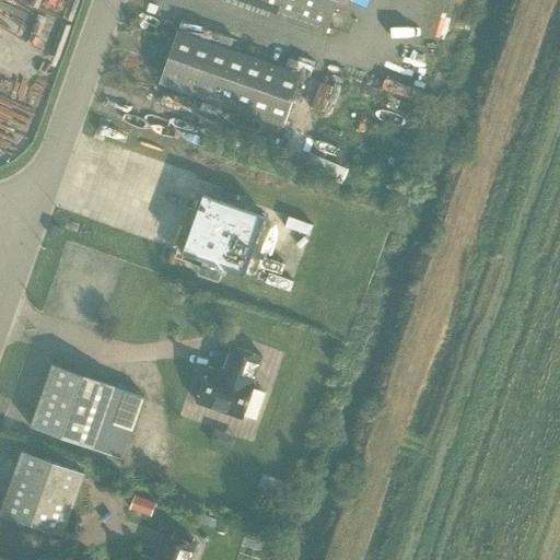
[(338,0),(230,0),(326,34),(338,0)]
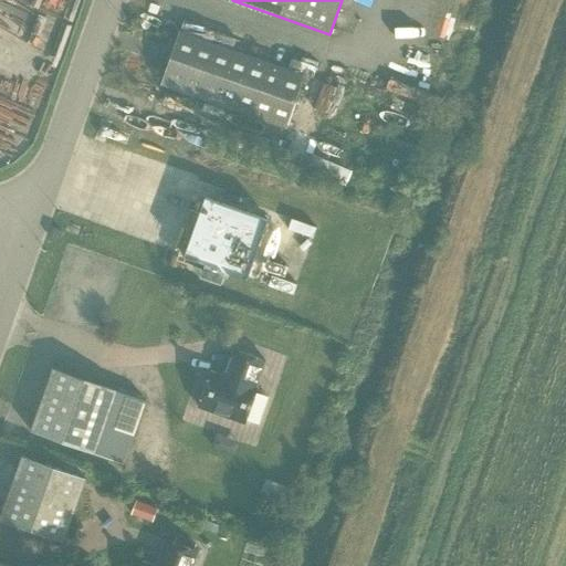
[(305,75),(179,31),(161,83),(286,127),(305,75)]
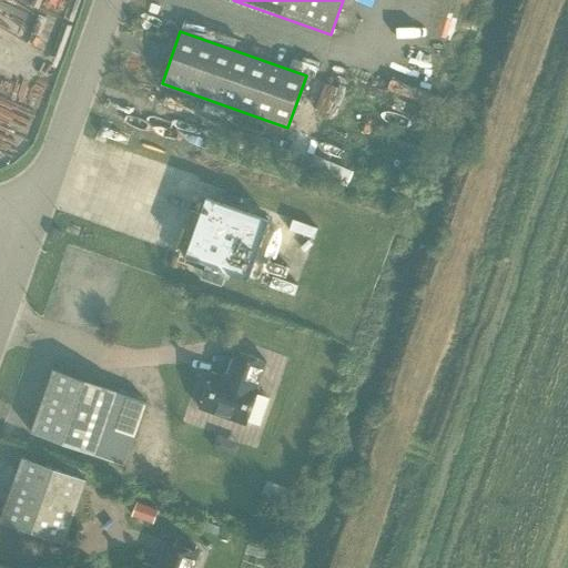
[(269,220),(206,198),(185,256),(206,264),(202,277),(222,284),(227,271),(249,279),(269,220)]
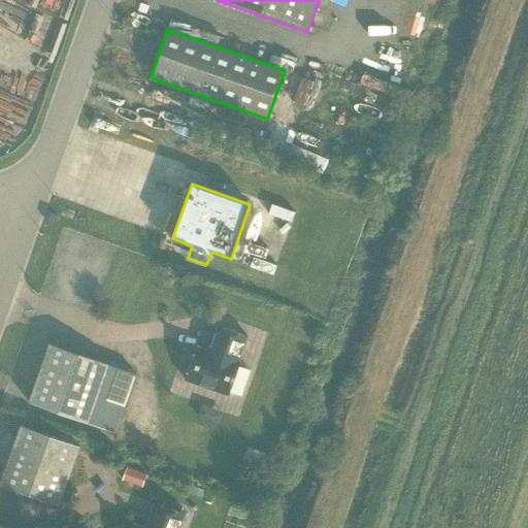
[(59,215),(50,211),(46,220),(56,223),(59,215)]
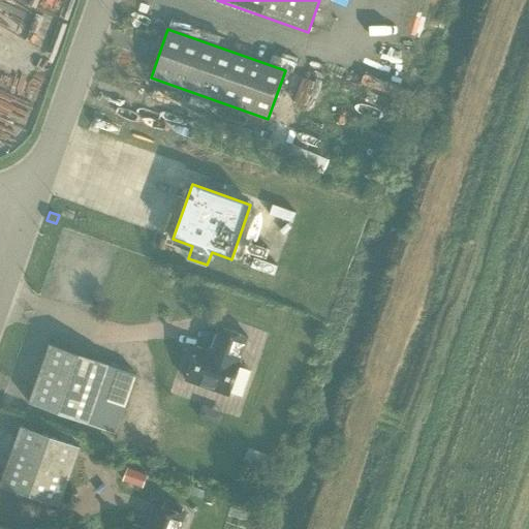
[(197,346),(195,354),(186,379),(228,395),(241,362),(240,362),(248,336),(218,325),(210,350),(197,346)]
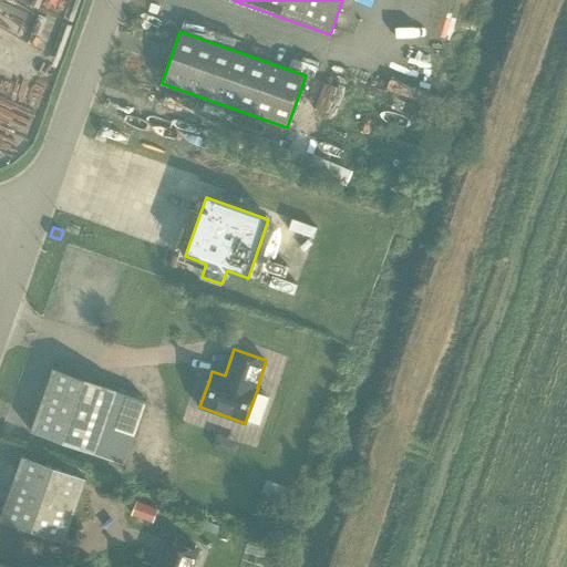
[(94,453),(117,390),(54,367),(31,431),(94,453)]
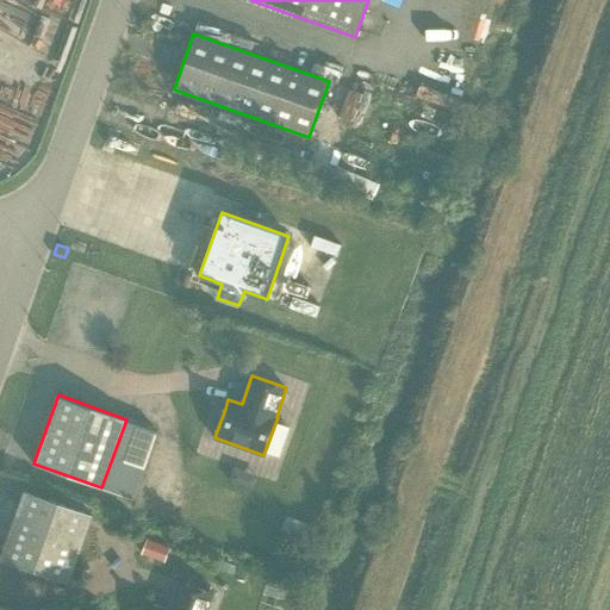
[(92,515),(24,491),(0,559),(68,584),(92,515)]
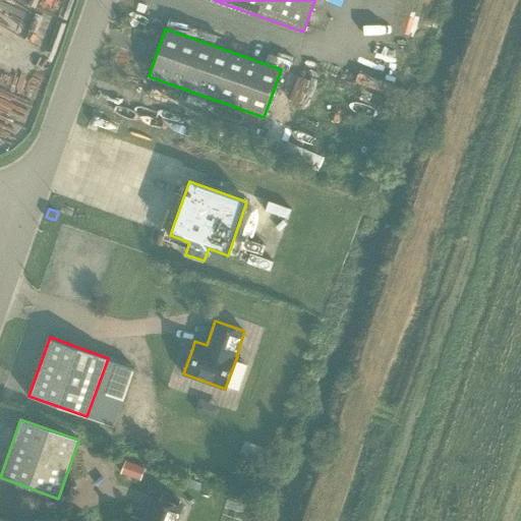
[(143,520),(132,517),(130,520),(176,520),(182,506),(153,496),(143,520)]
